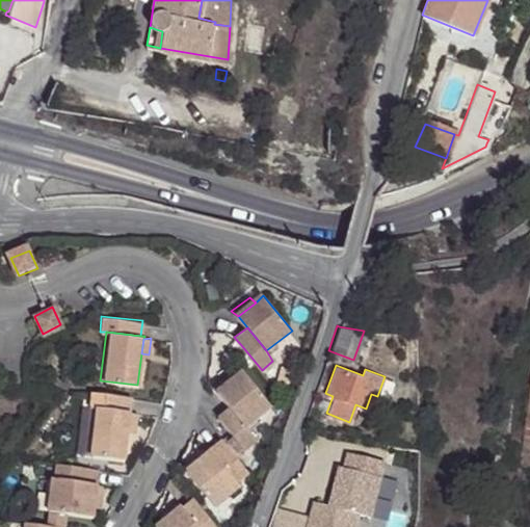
[(234,376),(217,392),(230,406),(245,425),(270,405),(242,370),(234,376)]
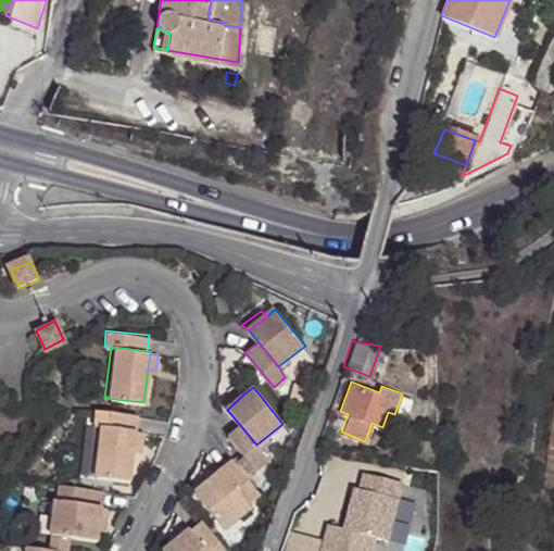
[(223,404),(227,410),(244,393),(241,389),(223,404)]
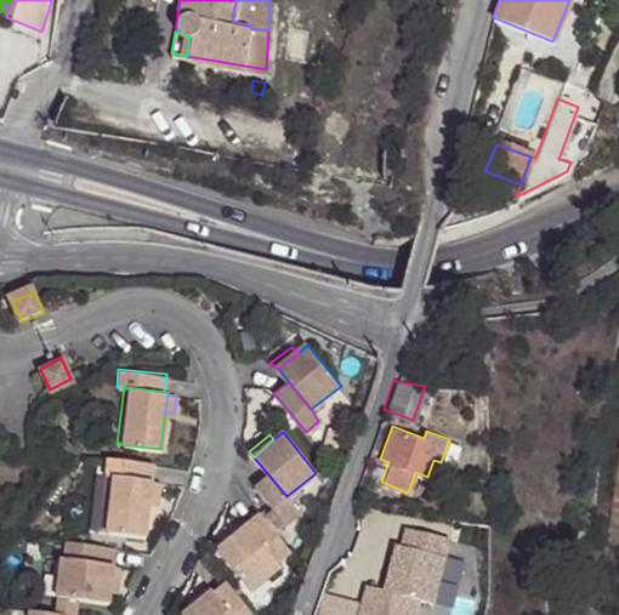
[(449,439),(441,462),(448,465),(456,442),(449,439)]
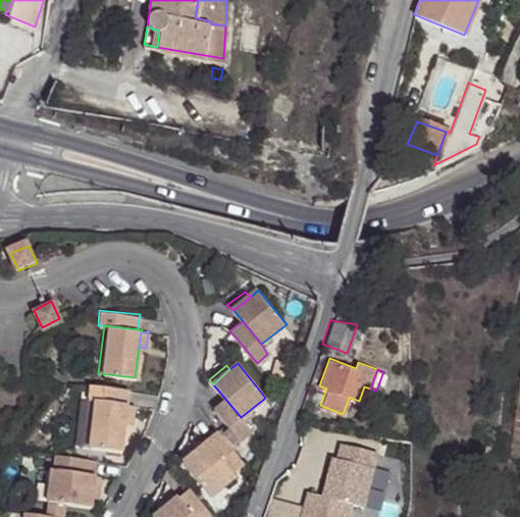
[(130,391),(90,384),(88,399),(95,400),(127,404),(130,391)]
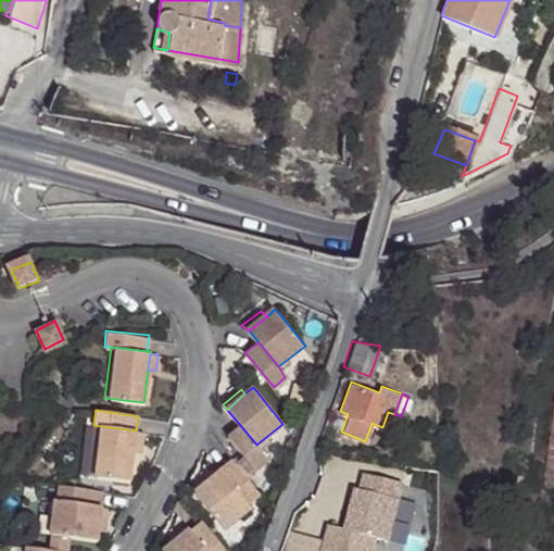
[(256,445),(240,425),(228,434),(244,454),(254,467),(256,470),(268,459),(256,445)]
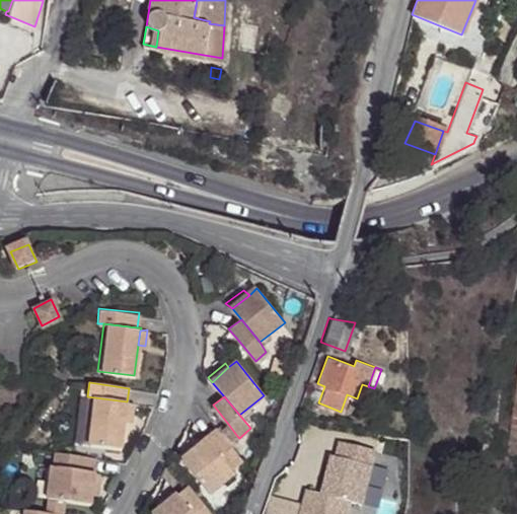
[(127,401),(94,397),(88,444),(121,448),(124,419),(127,401)]
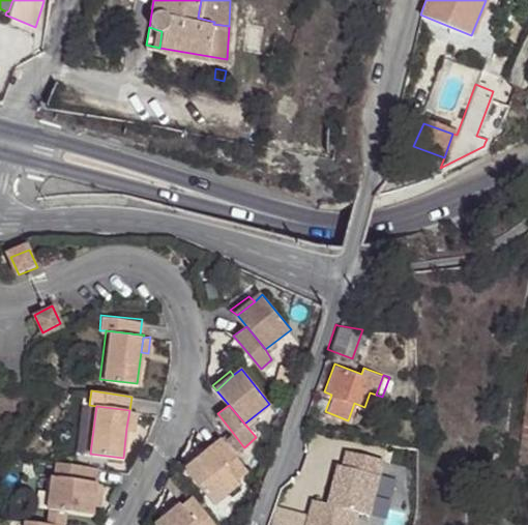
[(137,411),(129,410),(126,428),(135,428),(137,411)]
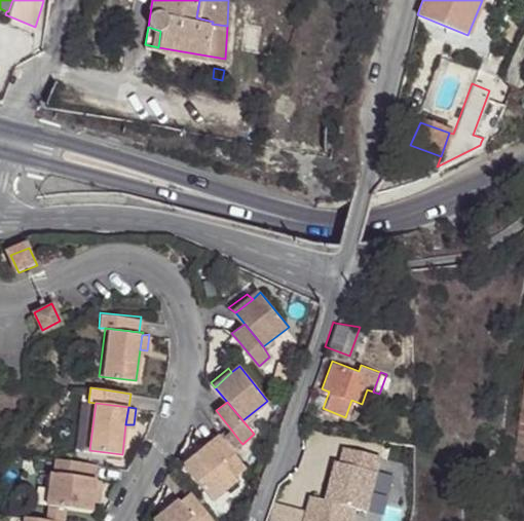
[(235,446),(240,442),(231,430),(225,434),(235,446)]
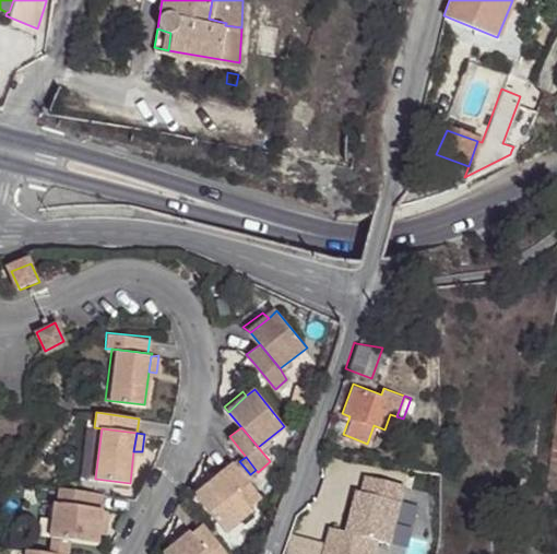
[(249,506),(262,495),(235,461),(221,471),(223,472),(249,506)]
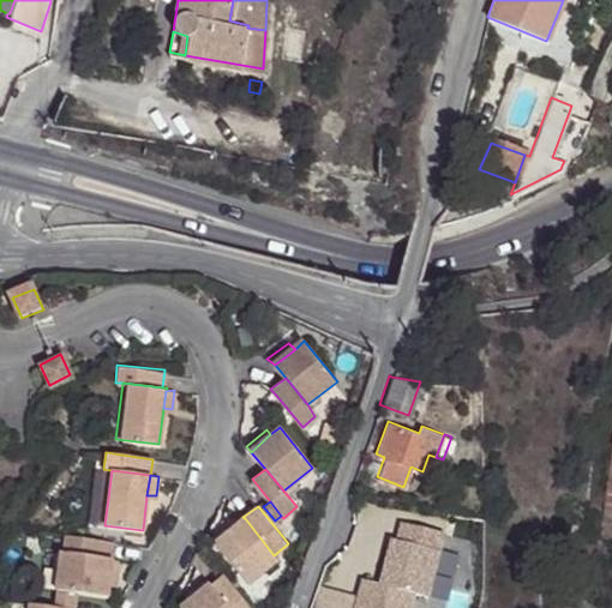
[(276,559),(274,555),(245,518),(232,530),(216,542),(247,583),(276,559)]
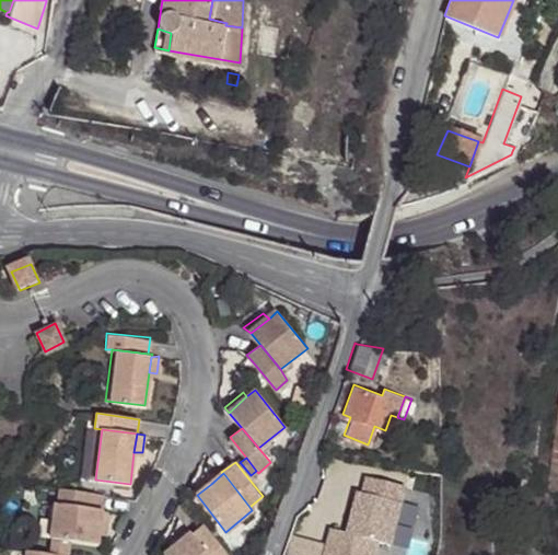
[(403,483),(367,474),(362,489),(357,489),(349,521),(353,522),(351,531),(347,530),(332,525),(323,554),(371,554),(375,538),(388,541),(403,483)]
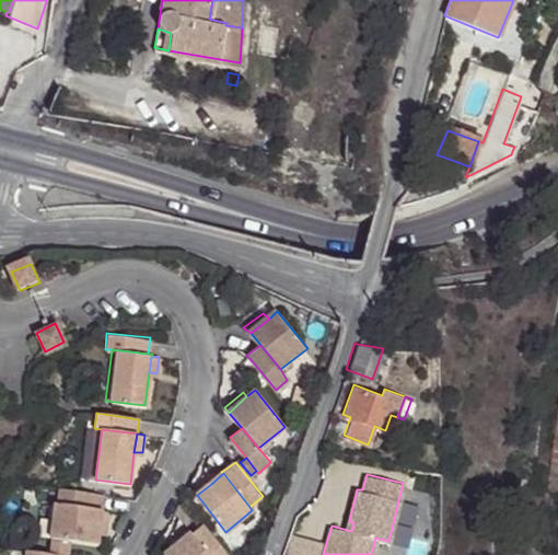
[(192,490),(197,495),(211,484),(206,478),(192,490)]
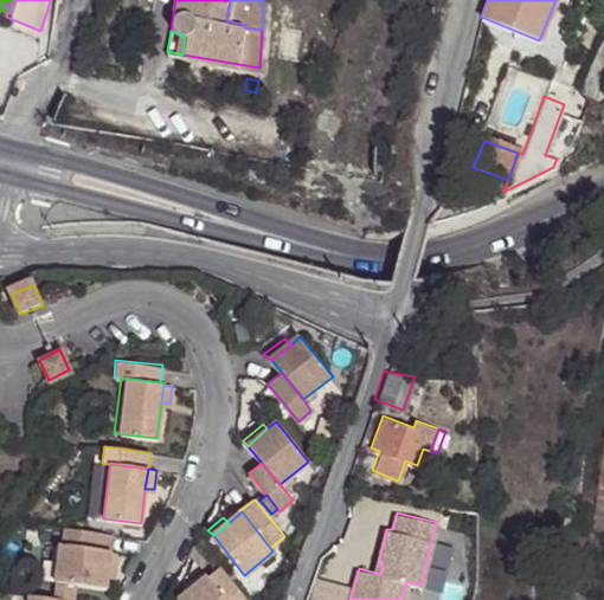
[(111,533),(63,527),(60,544),(108,549),(111,533)]
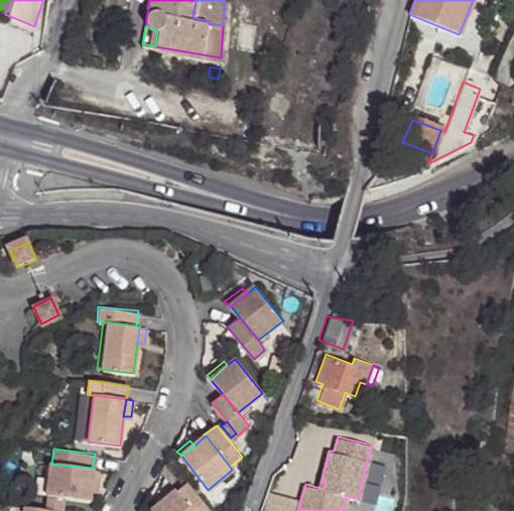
[(50,463),(46,495),(65,497),(89,500),(90,491),(93,471),(92,468),(51,464),(50,463)]
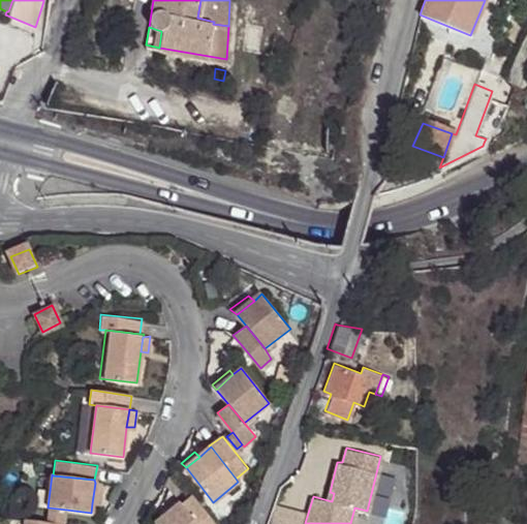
[(101,483),(95,483),(92,503),(98,504),(101,483)]
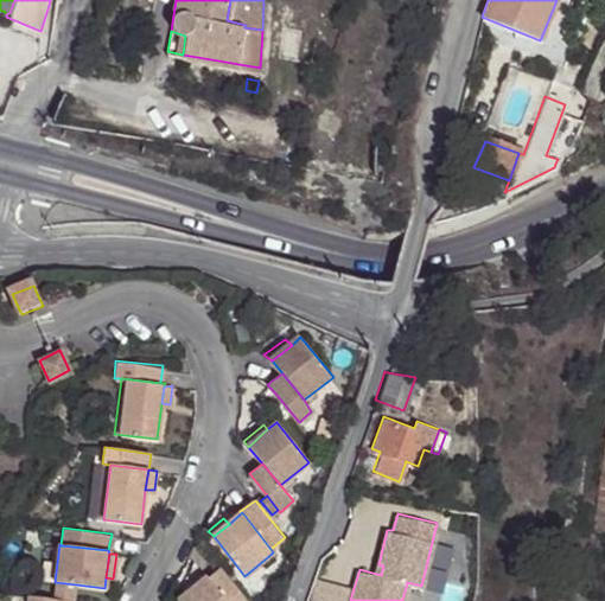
[(227,600),(249,600),(222,566),(208,577),(227,600)]
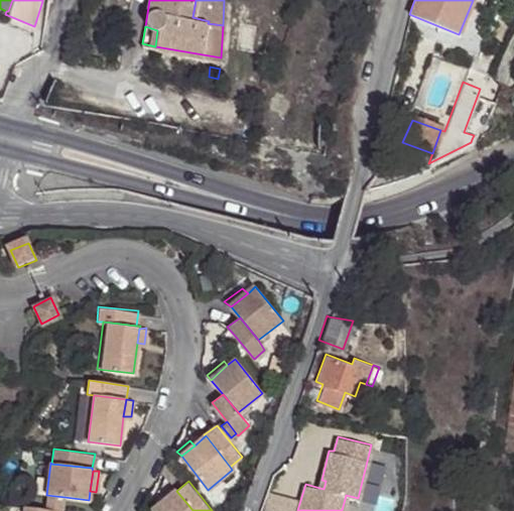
[(159,505),(176,491),(172,487),(155,501),(159,505)]
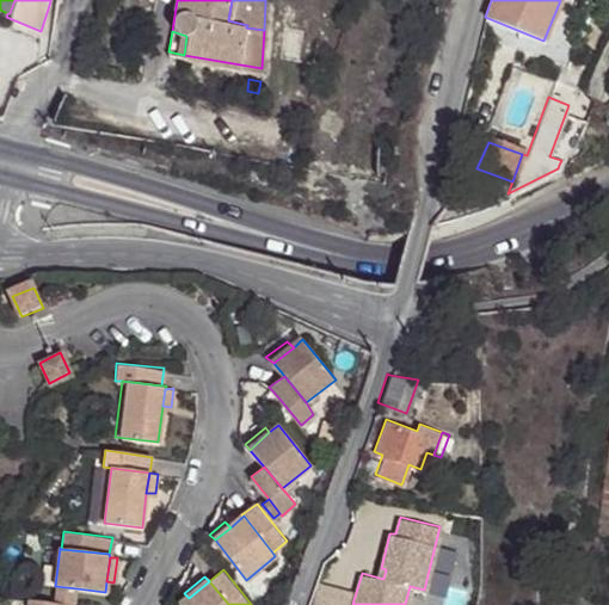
[(228,604),(209,581),(189,598),(180,604),(228,604)]
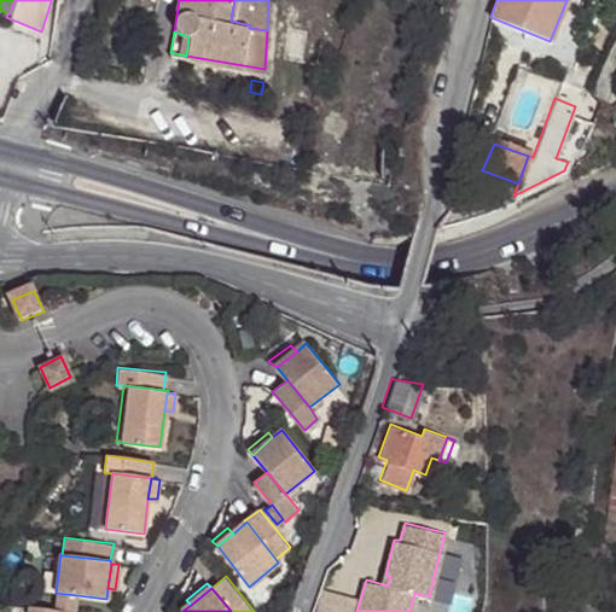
[(56,593),(54,611),(65,611),(75,611),(77,595),(56,593)]
